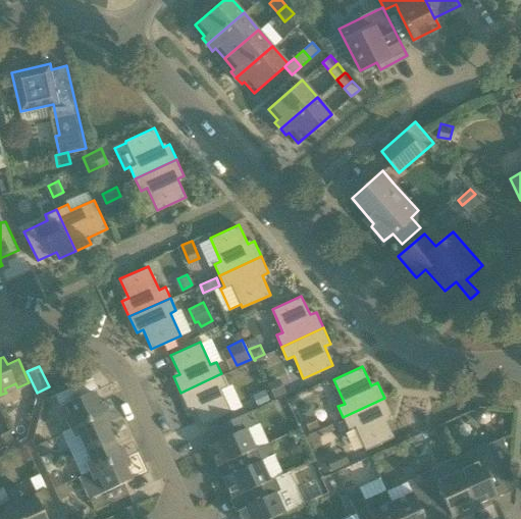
[(221,373),(180,393),(188,408),(194,406),(203,424),(231,411),(221,388),(227,385),(221,373)]
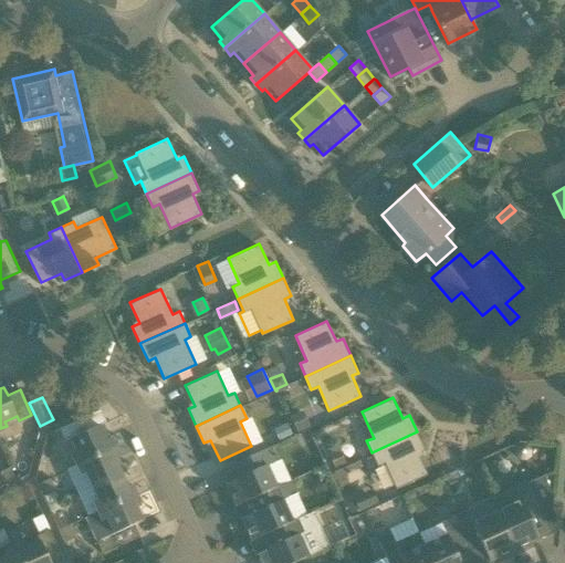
[(299,430),(311,425),(304,409),(291,415),(299,430)]
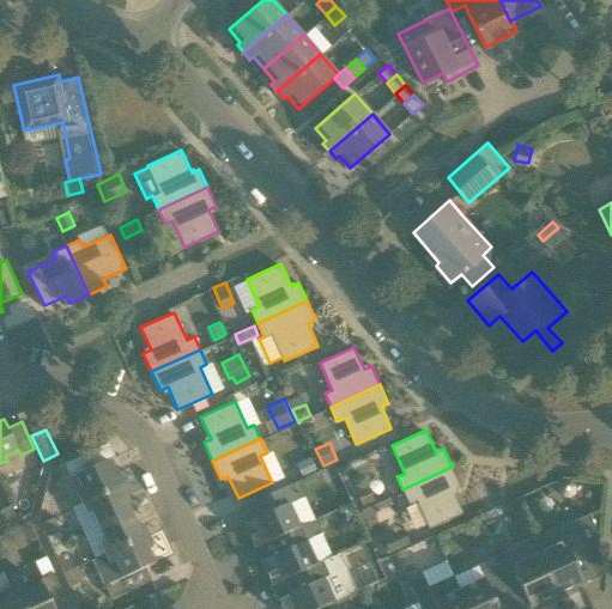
[(83,500),(125,481),(120,472),(115,474),(108,458),(98,462),(92,449),(66,462),(71,474),(77,472),(84,488),(78,491),(83,500)]
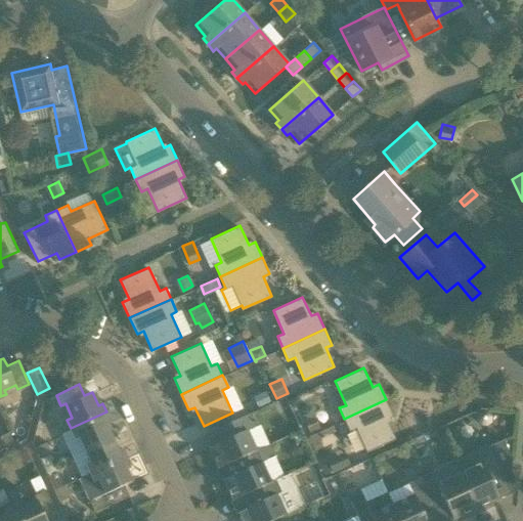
[(253,394),(258,406),(270,401),(265,389),(253,394)]
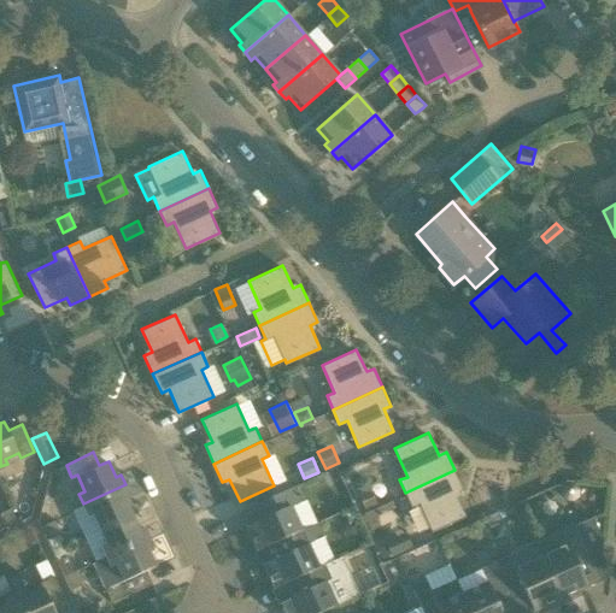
[(455,470),(405,493),(412,508),(420,505),(432,531),(467,514),(456,493),(463,489),(455,470)]
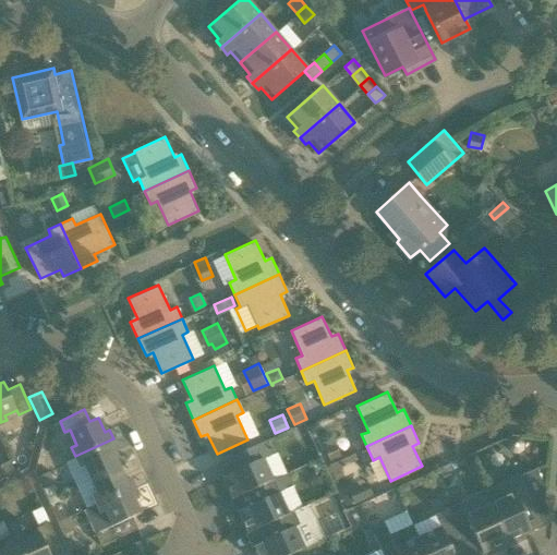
[(510,438),(508,444),(510,449),(516,451),(522,449),(524,444),(521,437),(516,435),(510,438)]
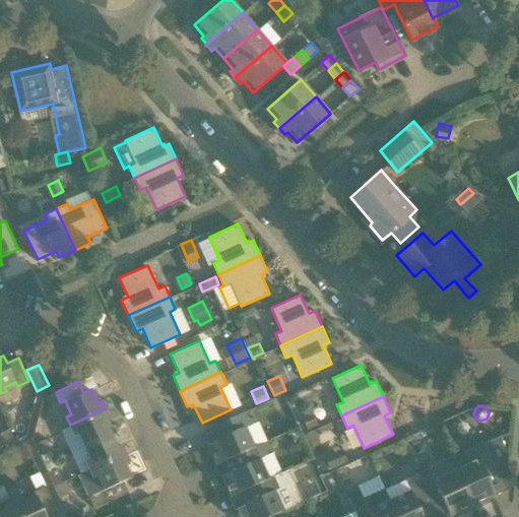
[(110,417),(106,408),(70,425),(74,434),(78,431),(84,445),(111,433),(106,419),(110,417)]
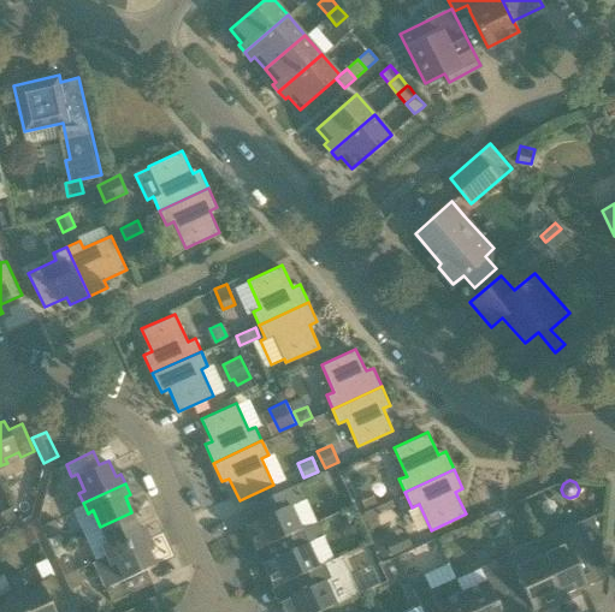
[(256,501),(262,516),(246,524),(258,548),(275,540),(301,528),(301,527),(289,500),(295,498),(290,486),(256,501)]
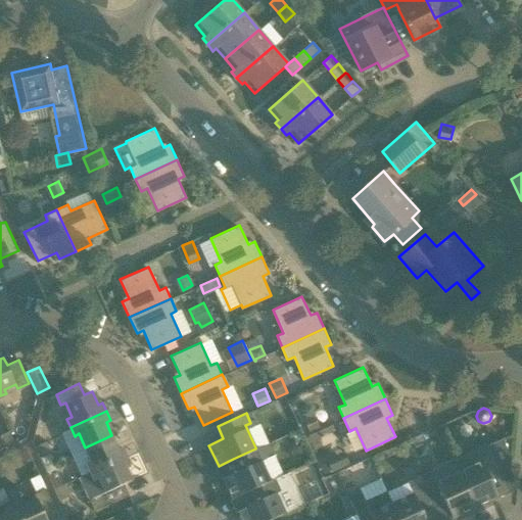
[(304,418),(310,430),(319,426),(314,414),(304,418)]
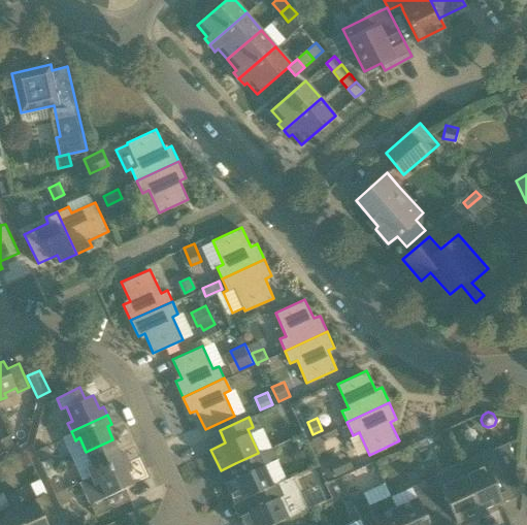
[(9,434),(0,438),(0,440),(4,451),(15,446),(10,435),(9,434)]
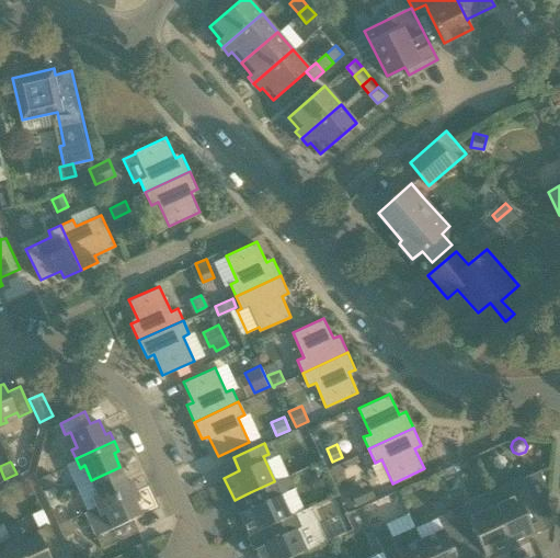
[(126,481),(120,467),(91,480),(98,494),(93,497),(98,505),(136,488),(132,478),(126,481)]
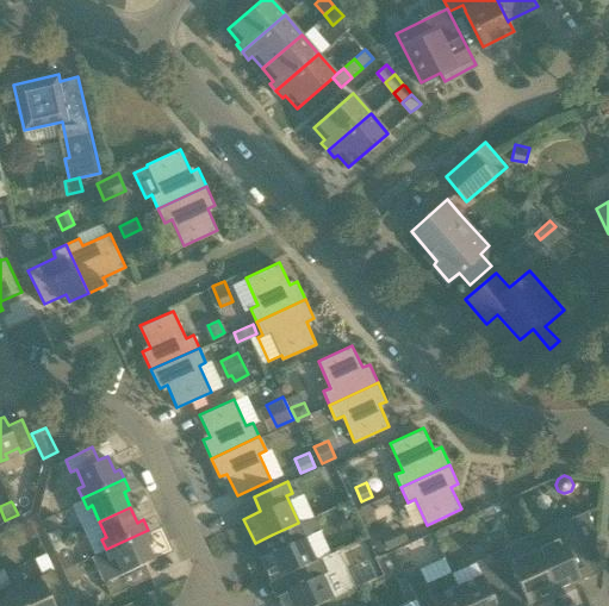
[(585,508),(529,535),(535,548),(554,591),(582,579),(571,556),(594,545),(596,532),(585,508)]
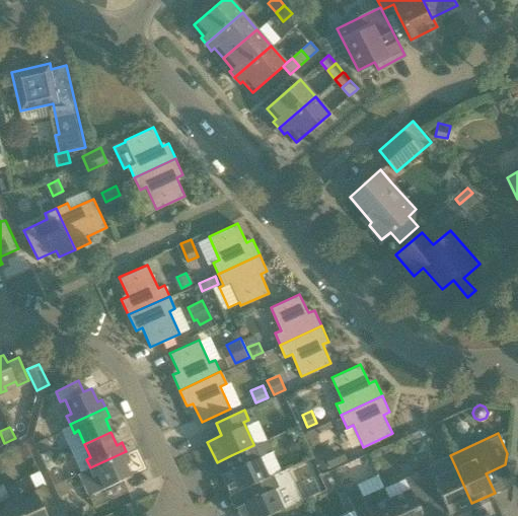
[(269,477),(269,476),(260,457),(274,450),(269,438),(253,444),(253,445),(231,455),(236,466),(222,473),(231,494),(245,488),(269,477)]
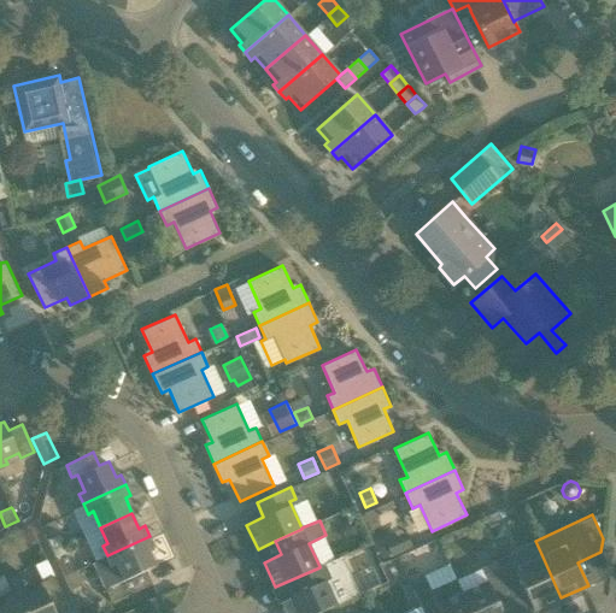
[(406,531),(386,540),(387,543),(380,547),(383,556),(392,553),(393,555),(412,546),(406,531)]
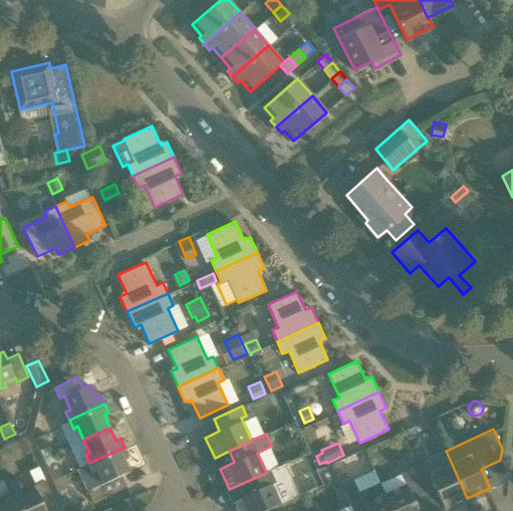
[(39,449),(44,458),(54,453),(50,444),(39,449)]
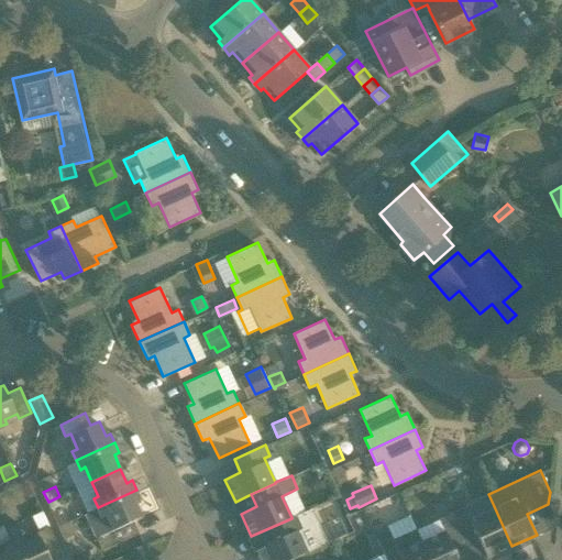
[(141,500),(136,490),(98,507),(86,513),(97,537),(102,549),(139,531),(133,520),(142,516),(135,502),(141,500)]
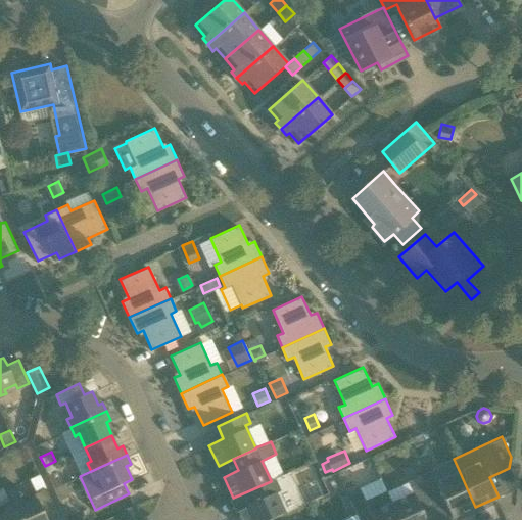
[(45,466),(49,476),(60,471),(55,461),(45,466)]
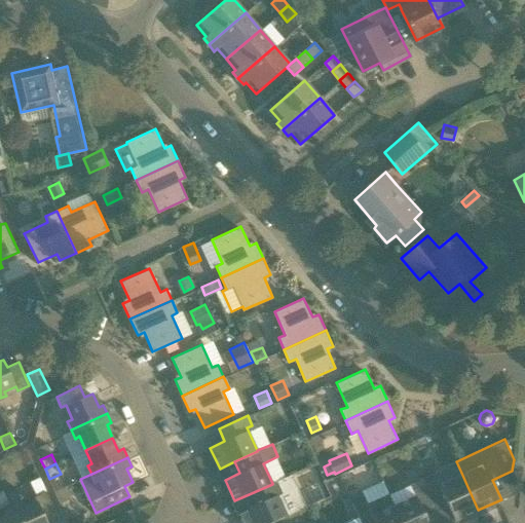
[(422,477),(423,478),(436,507),(447,501),(455,520),(456,520),(478,510),(461,473),(439,483),(434,472),(422,477)]
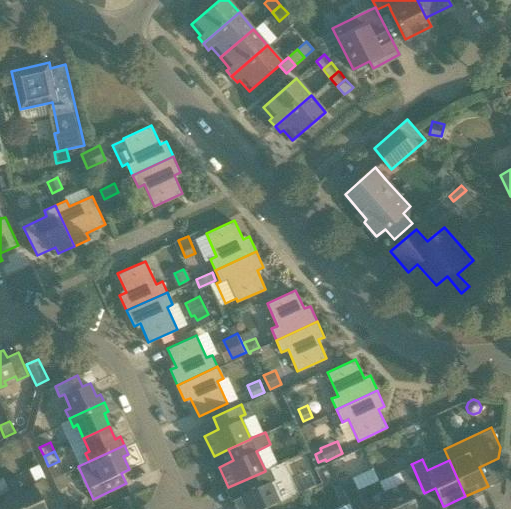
[(237,508),(262,508),(298,493),(284,461),(265,470),(265,471),(242,481),(247,492),(233,498),(237,508)]
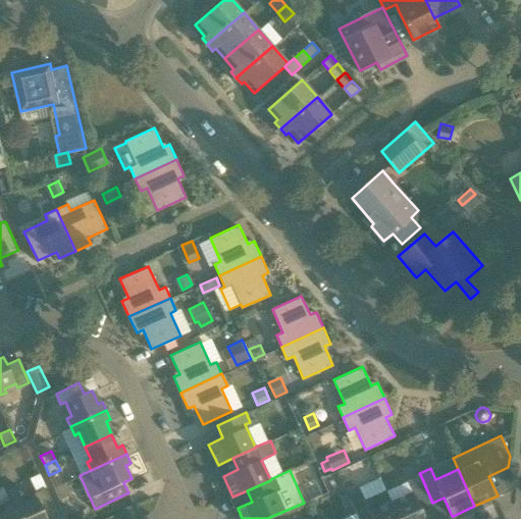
[(39,473),(30,477),(36,491),(46,486),(39,473)]
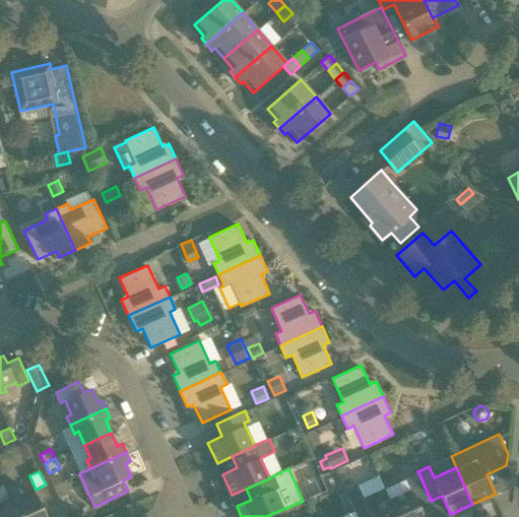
[(418,472),(385,488),(397,516),(424,516),(420,509),(433,503),(431,501),(418,472)]
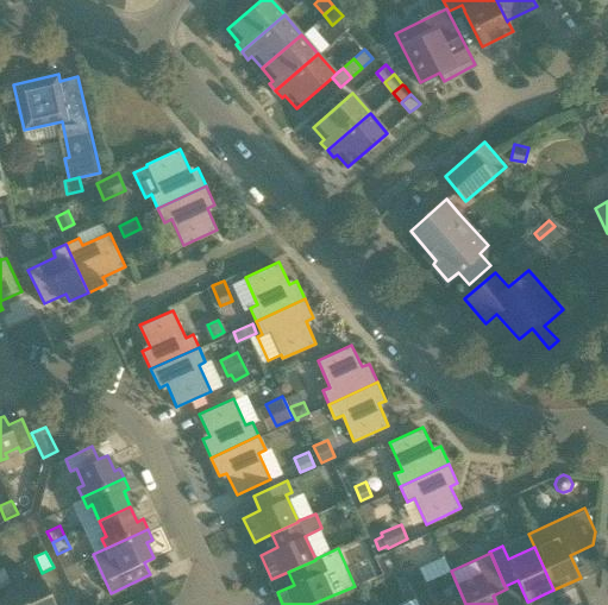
[(76,561),(63,567),(69,581),(83,574),(76,561)]
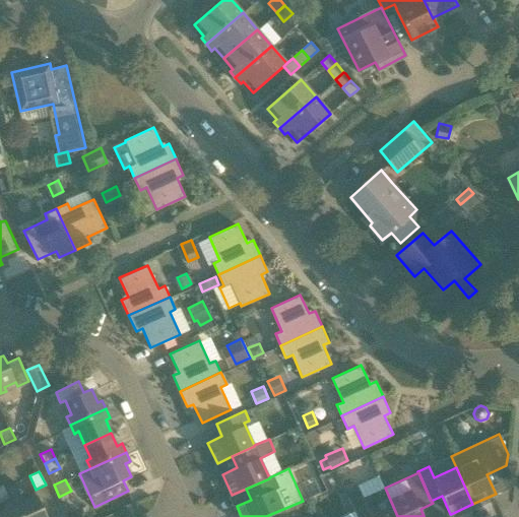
[(46,485),(36,490),(34,491),(37,496),(22,502),(20,497),(13,500),(20,516),(47,516),(46,514),(57,508),(46,485)]
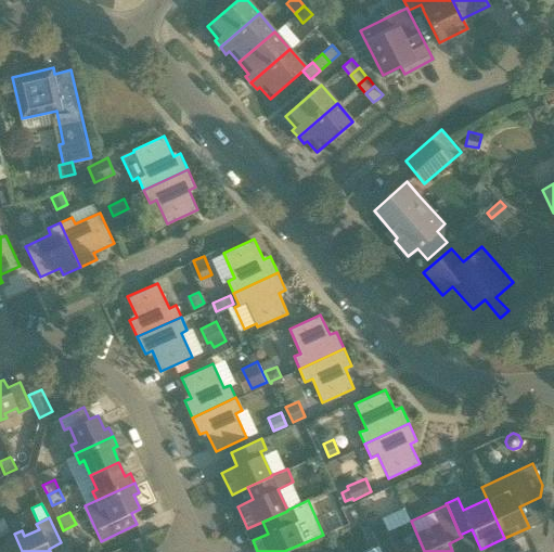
[(371,526),(382,551),(424,551),(411,521),(411,522),(410,521),(388,530),(384,521),(371,526)]
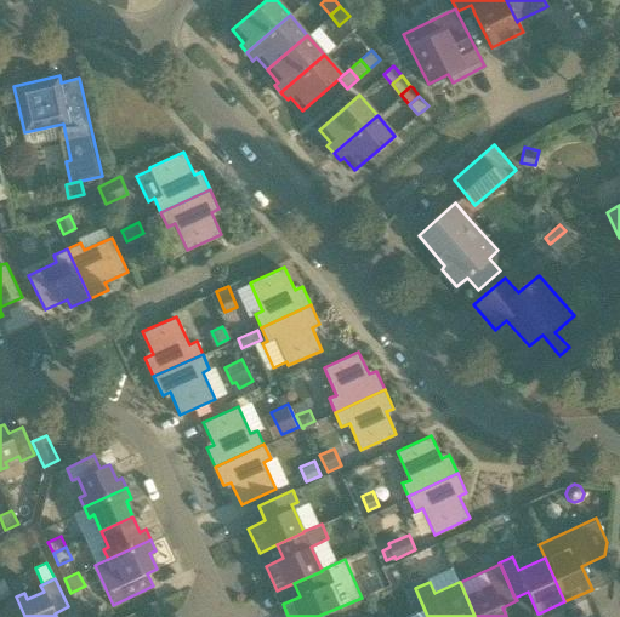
[(24,616),(16,596),(4,601),(7,607),(0,610),(0,616),(24,616)]
